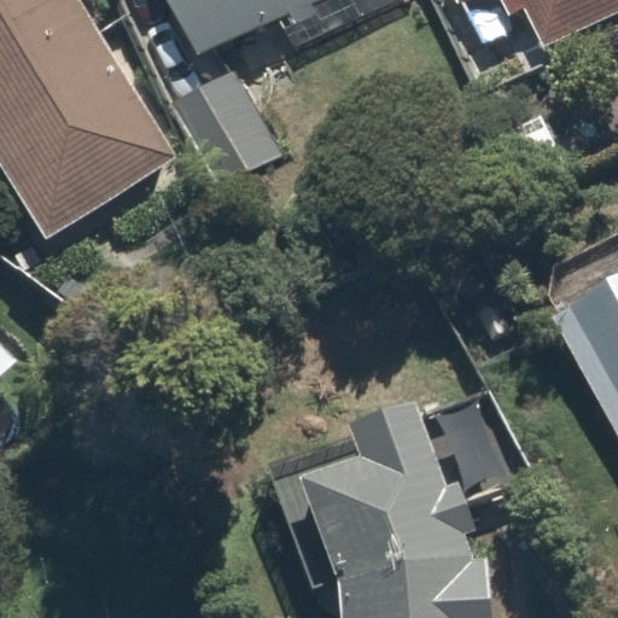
[(175,159),(75,0),(0,0),(0,165),(46,239),(175,159)]
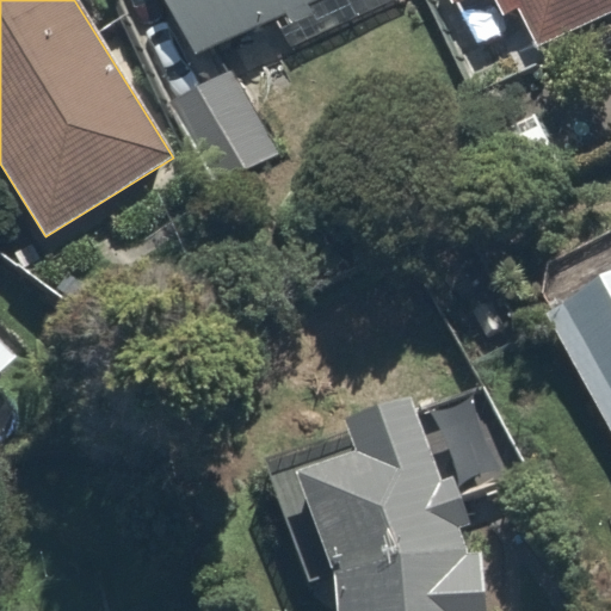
[(172,0),(196,51),(308,0),(172,0)]
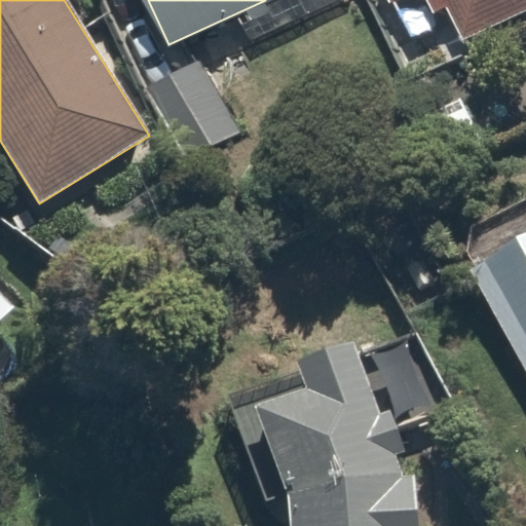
[(525,8),(525,0),(382,0),(386,6),(399,0),(426,0),(433,12),(446,5),(462,40),(525,8)]
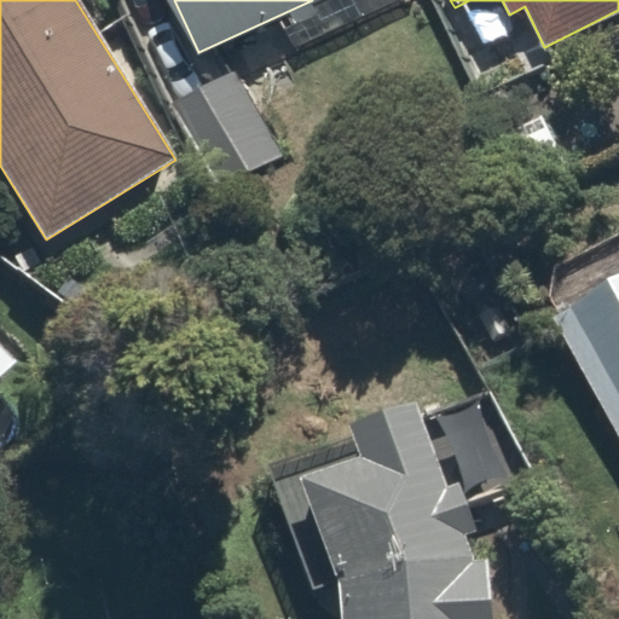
[(233,70),(172,102),(218,189),(278,157),(233,70)]
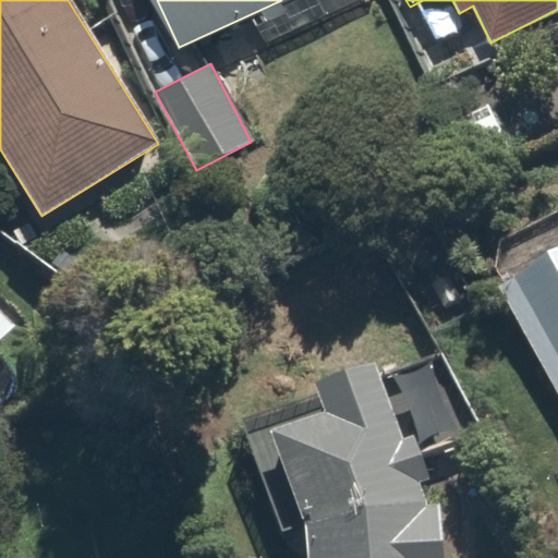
[(557,253),(499,286),(557,393),(557,253)]
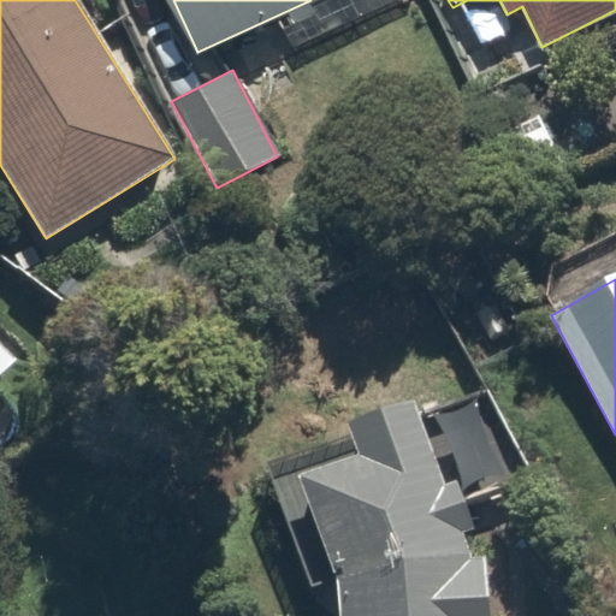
[(0,375),(16,360),(0,344),(0,375)]
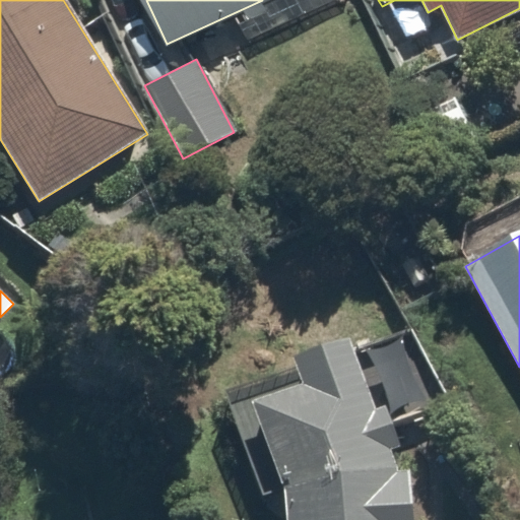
[(350,338),(294,358),(303,382),(254,399),(284,488),(286,519),(413,519),(410,468),(398,469),(391,448),(400,445),(386,405),(375,409),(350,338)]
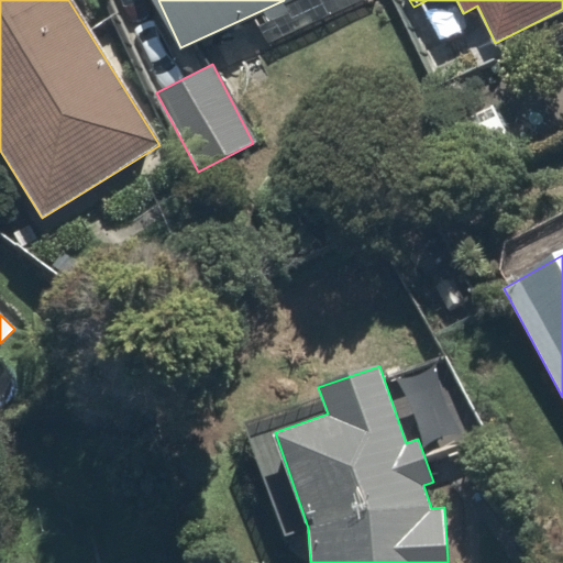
All buildings are outlined.
